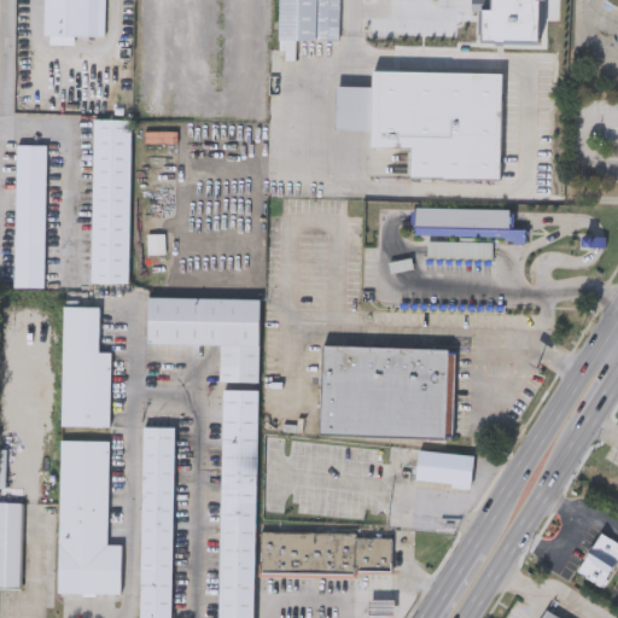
[(42,0),(104,0),(104,35),(42,34),(42,0)]
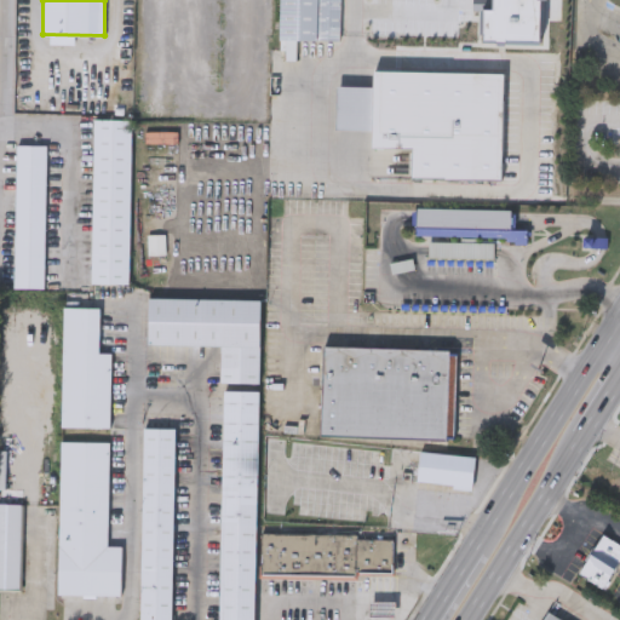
[(277,36),(277,0),(338,0),(338,38),(277,36)]
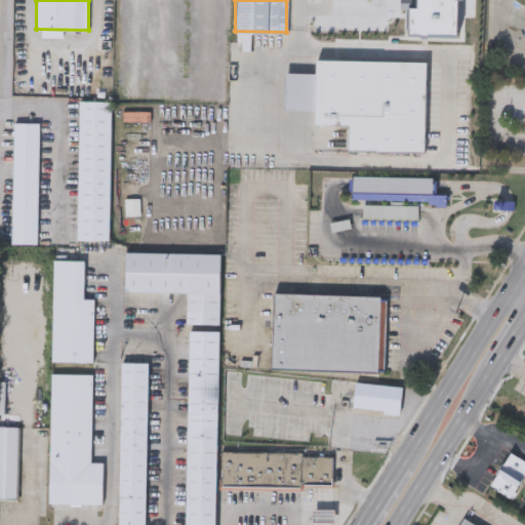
[(398,0),(397,42),(336,40),(337,21),(358,22),(358,0),(398,0)]
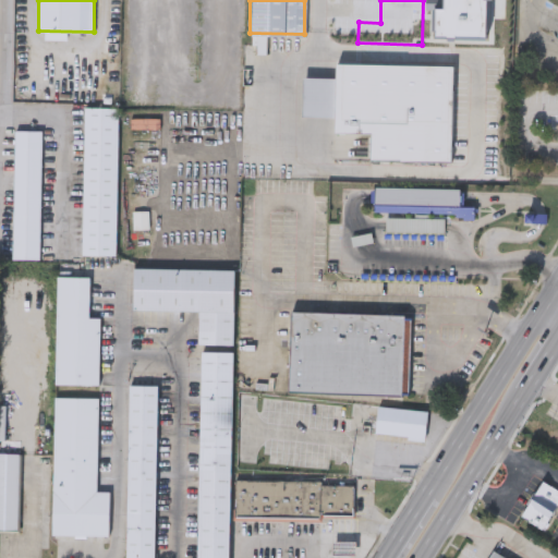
[(485,17),(485,43),(458,43),(458,17),(485,17)]
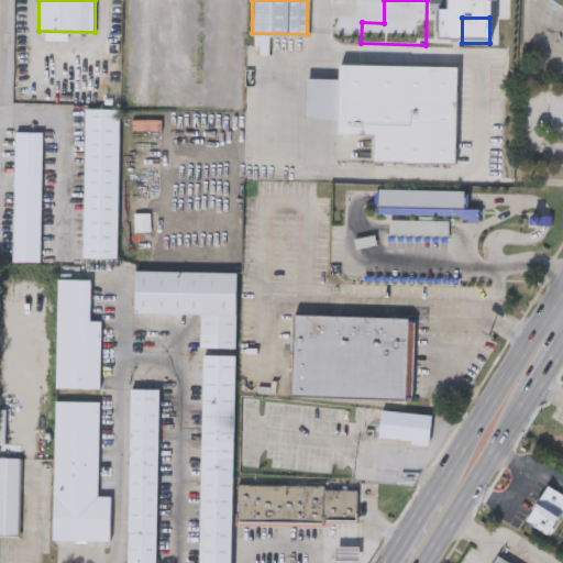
[(305,77),(338,78),(338,63),(456,65),(454,162),(373,161),(373,133),(337,133),(337,117),(305,117),(305,77)]
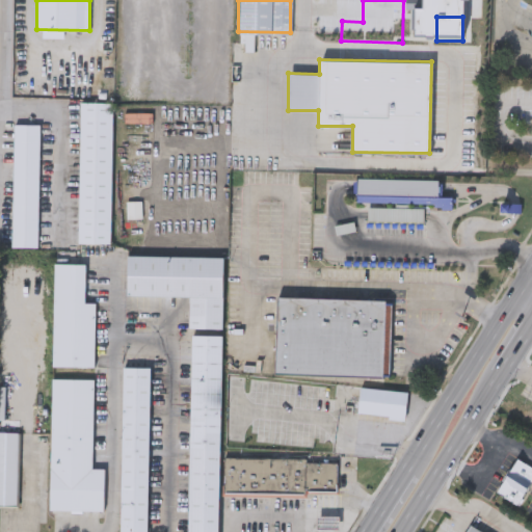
[(78,242),(79,102),(111,102),(110,243),(78,242)]
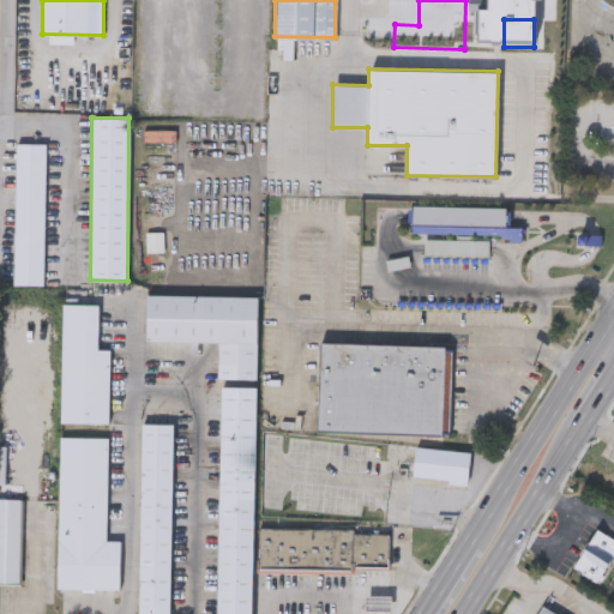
[(175,128),(175,140),(143,140),(143,128),(175,128)]
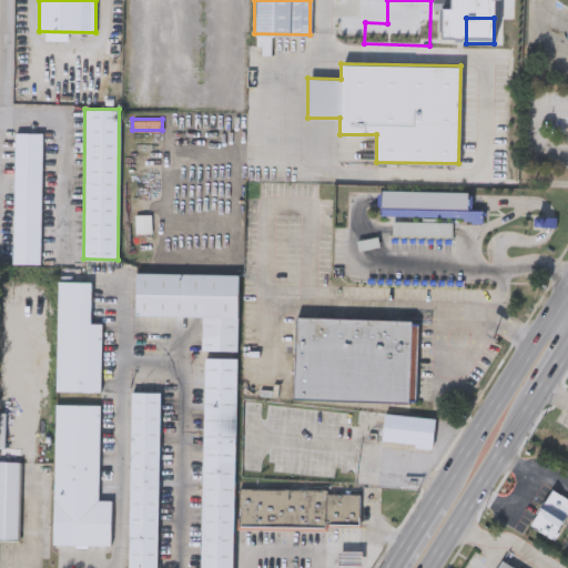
[(39,263),(12,263),(13,131),(40,132),(39,263)]
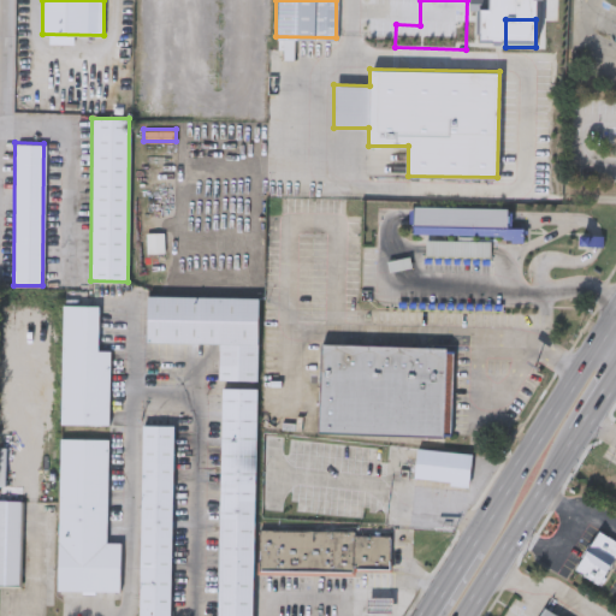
[(424,256),(425,240),(489,240),(489,256),(424,256)]
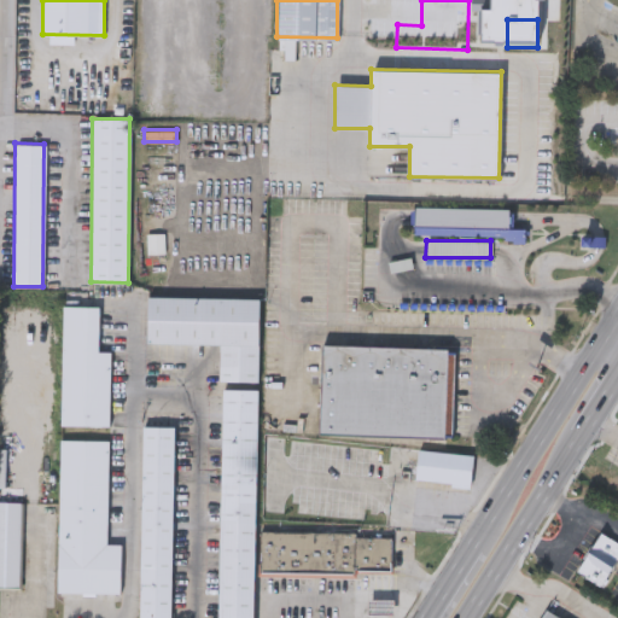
[(145,344),(146,297),(258,299),(256,384),(219,383),(219,345),(145,344)]
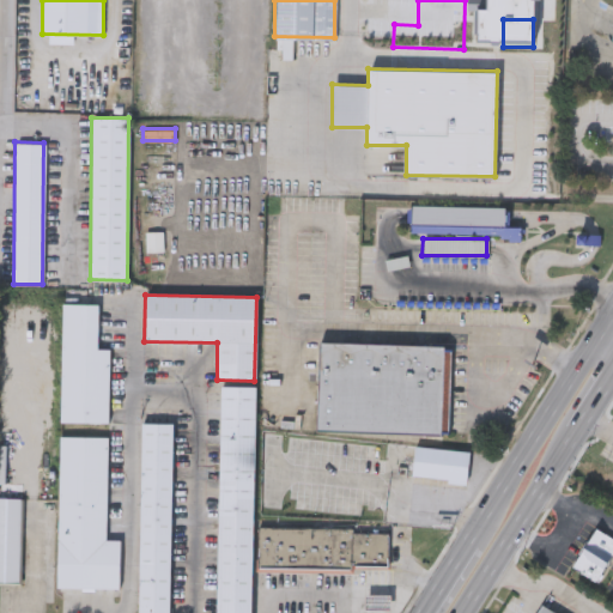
[(60,423),(60,304),(96,304),(96,350),(108,350),(107,423),(60,423)]
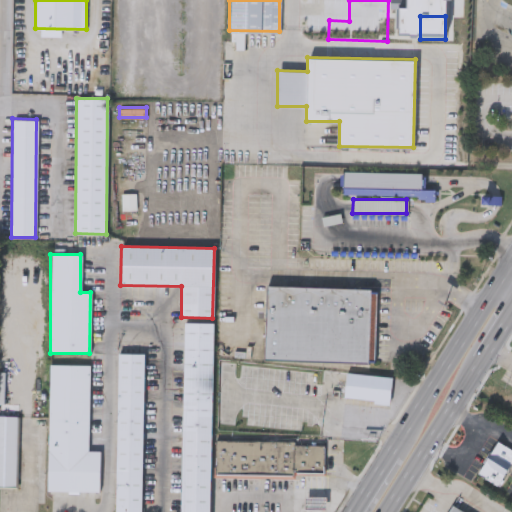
[(262,360),(265,286),(375,289),(372,364),(262,360)]
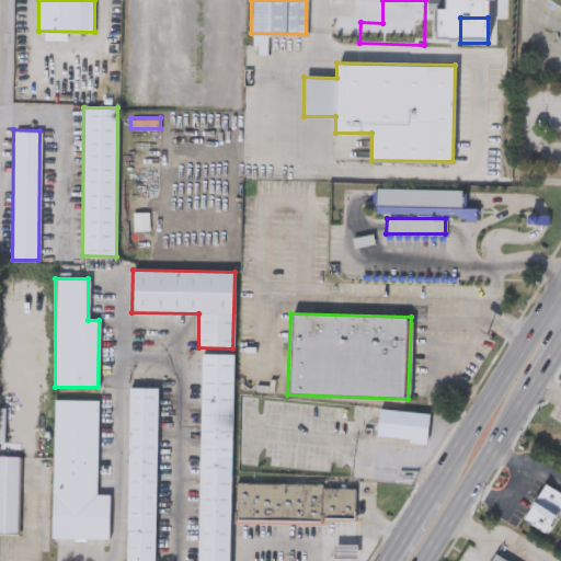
[(232,354),(230,560),(198,560),(201,353),(232,354)]
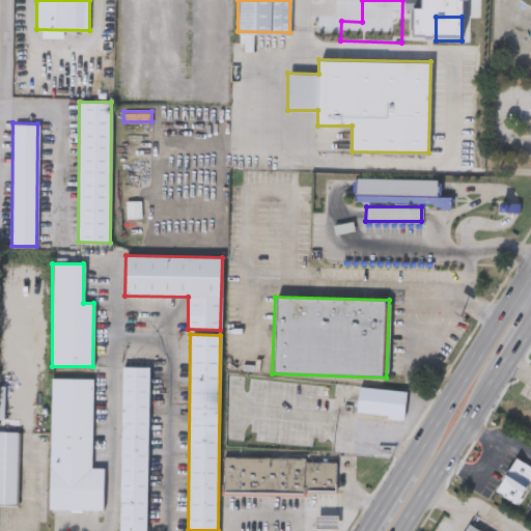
[(118,530),(121,366),(148,366),(145,530),(118,530)]
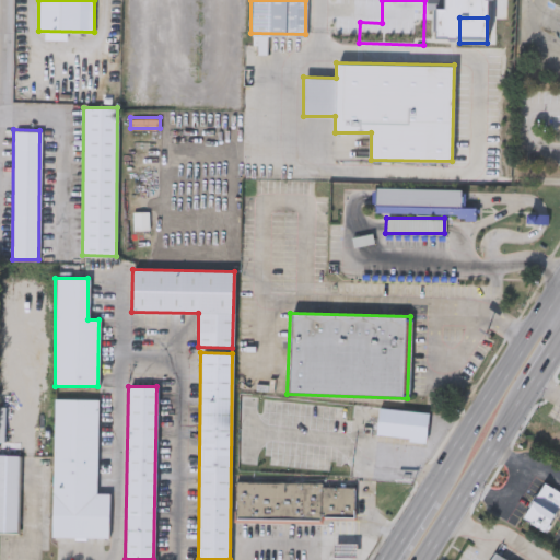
[(108,493),(107,538),(51,537),(53,398),(96,399),(96,493),(108,493)]
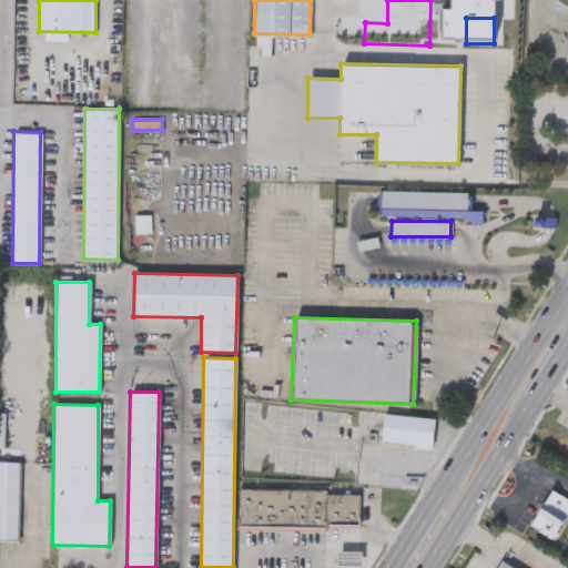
[(435,419),(430,450),(379,444),(384,413),(435,419)]
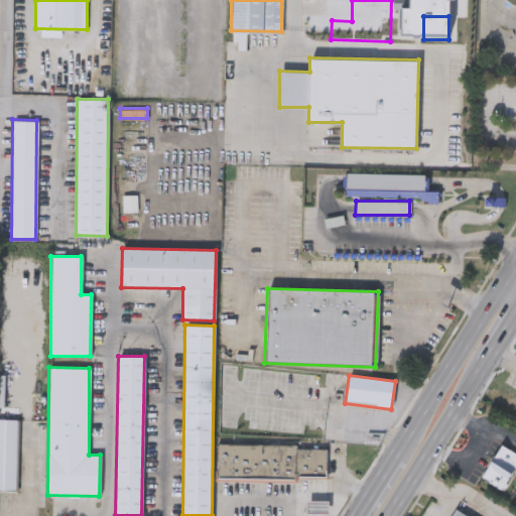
[(0,419),(16,419),(16,491),(0,491),(0,419)]
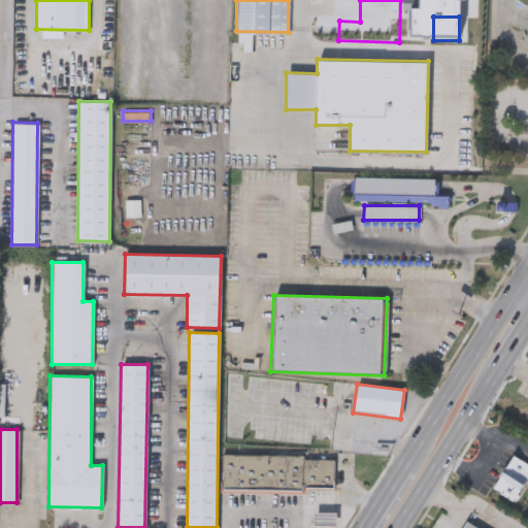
[(492,488),(513,501),(527,475),(527,463),(512,454),(492,488)]
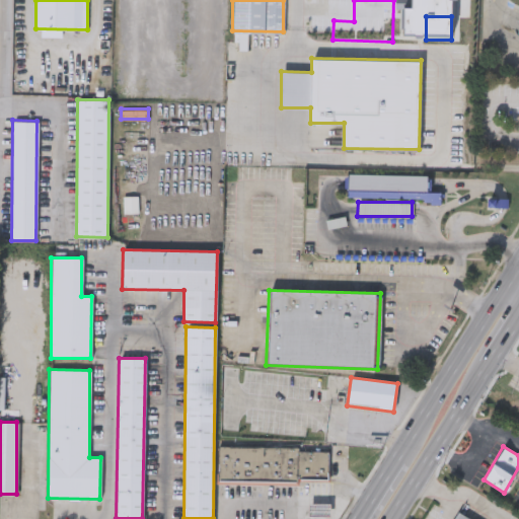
[(217,483),(218,447),(327,448),(327,484),(217,483)]
